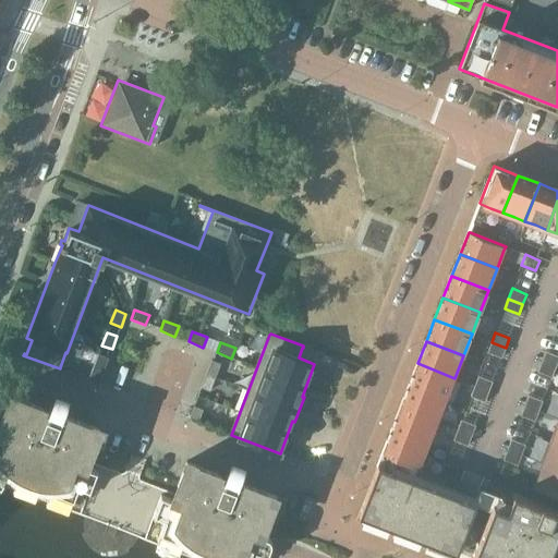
[(492,342),(487,353),(501,359),(506,348),(492,342)]
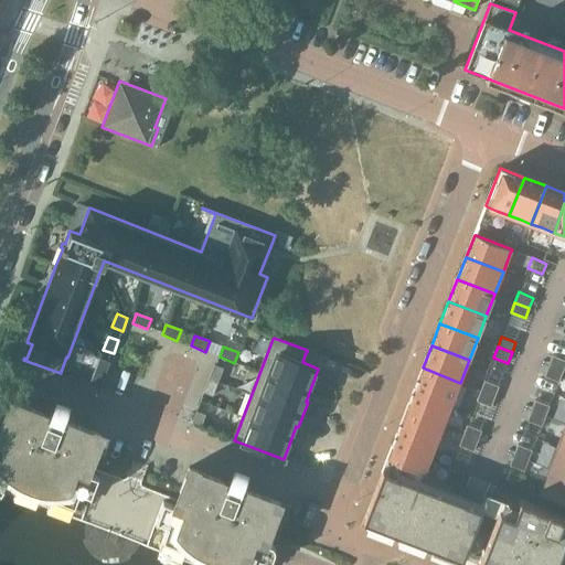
[(563,372),(564,365),(564,361),(552,355),(548,366),(563,372)]
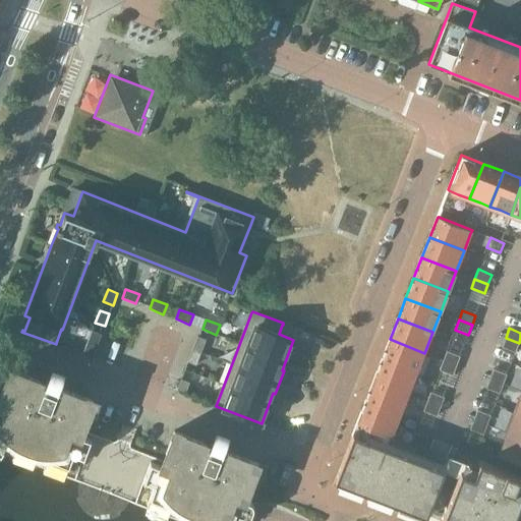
[(88,343),(97,347),(102,335),(92,331),(88,343)]
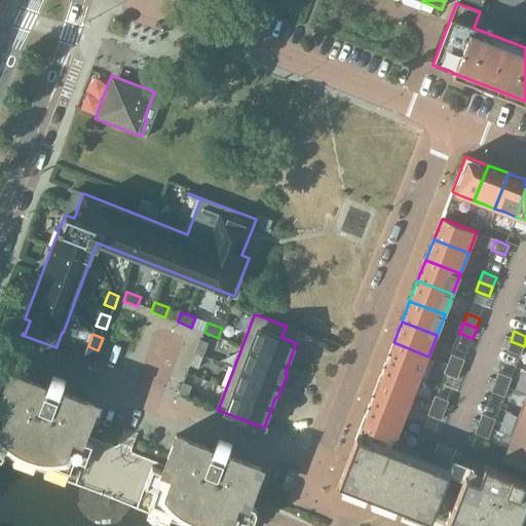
[(208,343),(199,340),(194,352),(203,357),(208,343)]
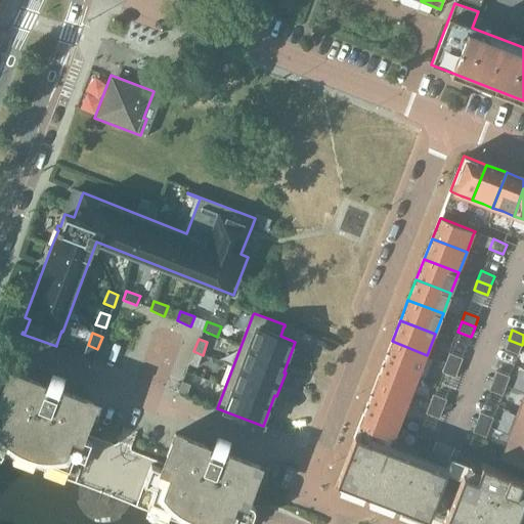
[(509,340),(505,349),(518,354),(522,345),(509,340)]
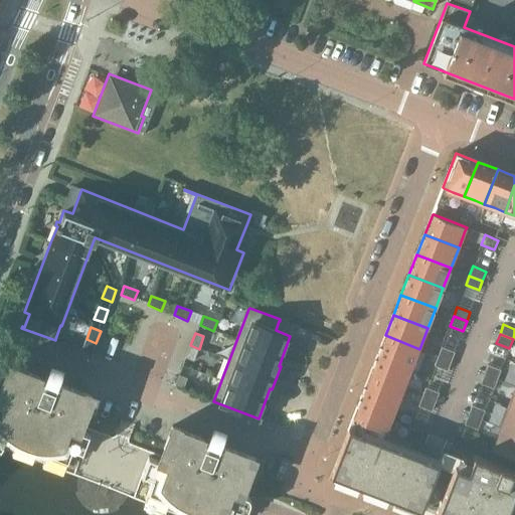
[(411,369),(419,349),(385,335),(377,355),(411,369)]
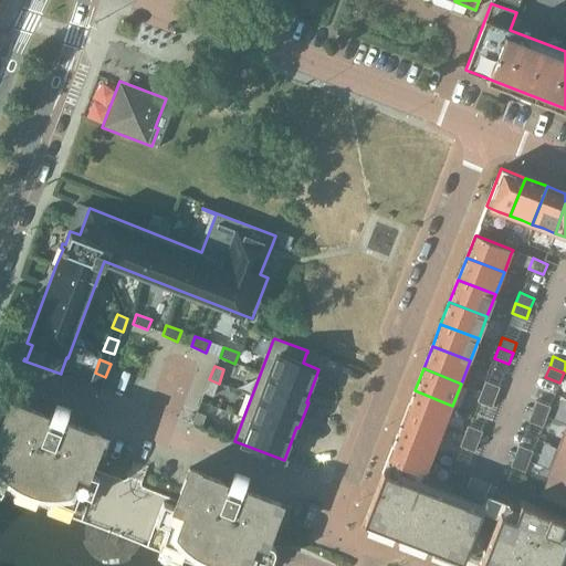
[(90,386),(101,389),(105,377),(95,373),(90,386)]
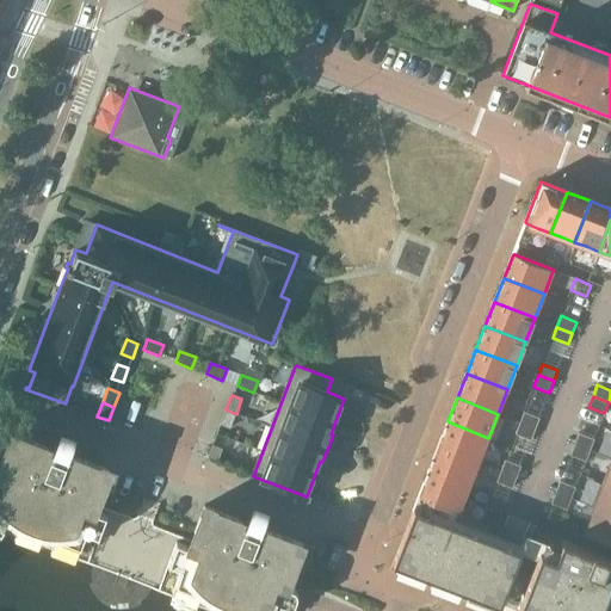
[(236,414),(226,409),(221,425),(230,429),(236,414)]
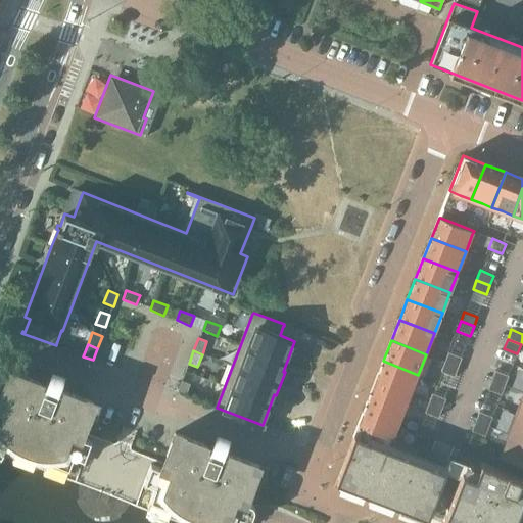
[(444,362),(458,367),(462,358),(448,352),(444,362)]
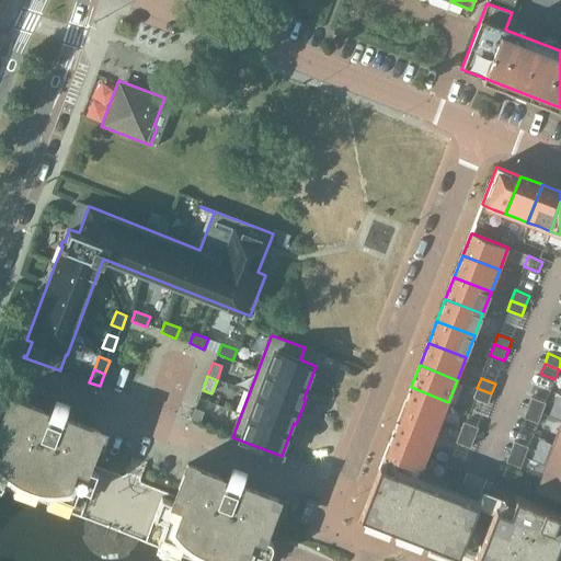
[(439,424),(448,402),(411,387),(402,410),(439,424)]
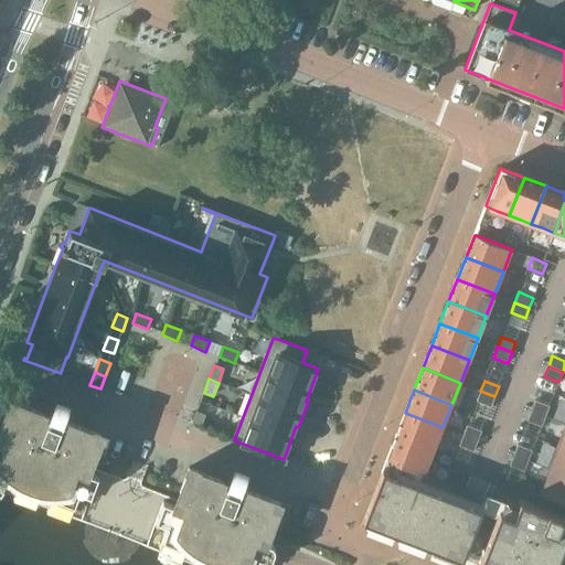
[(480,391),(476,402),(491,407),(494,396),(480,391)]
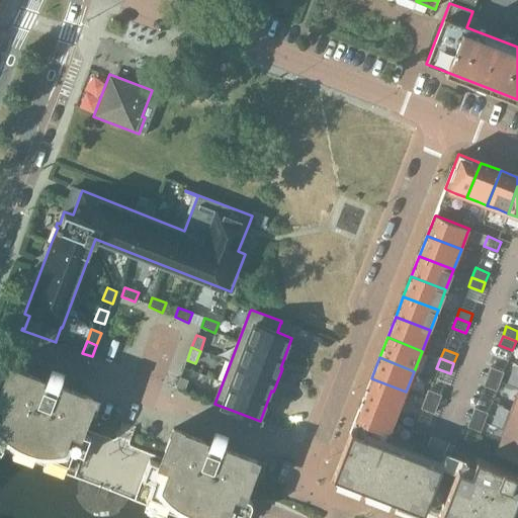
[(41,378),(0,362),(0,449),(179,517),(235,517),(236,517),(246,517),(252,506),(252,502),(250,499),(247,497),(244,496),(249,482),(259,486),(267,464),(225,448),(230,436),(208,428),(203,440),(173,429),(161,458),(82,428),(93,399),(63,386),(68,374),(47,366),(41,378)]
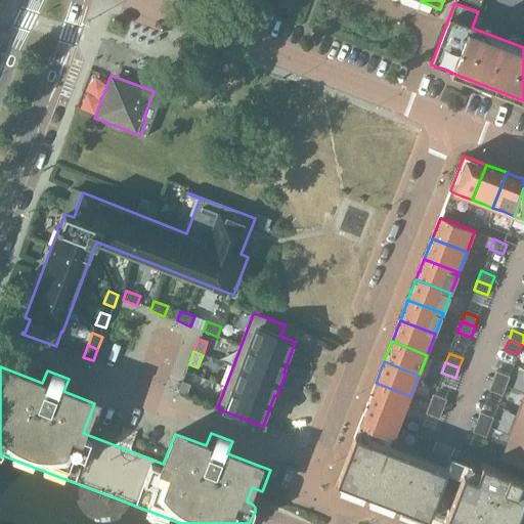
[(506,386),(510,377),(496,372),(492,381),(506,386)]
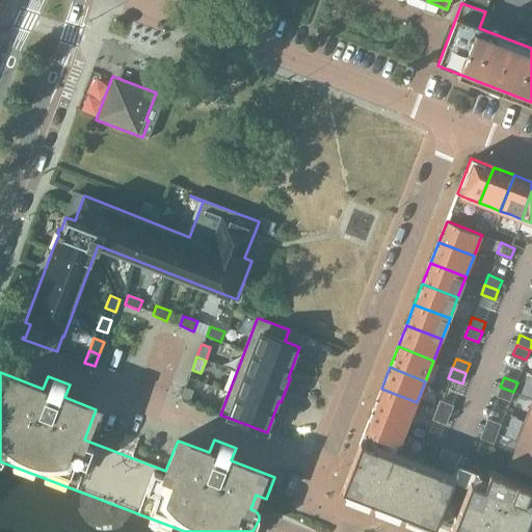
[(500,387),(496,397),(509,402),(513,392),(500,387)]
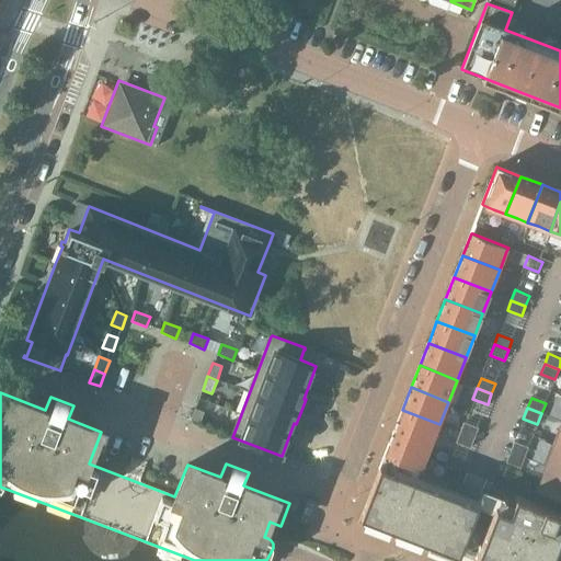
[(191,422),(199,425),(204,412),(195,409),(191,422)]
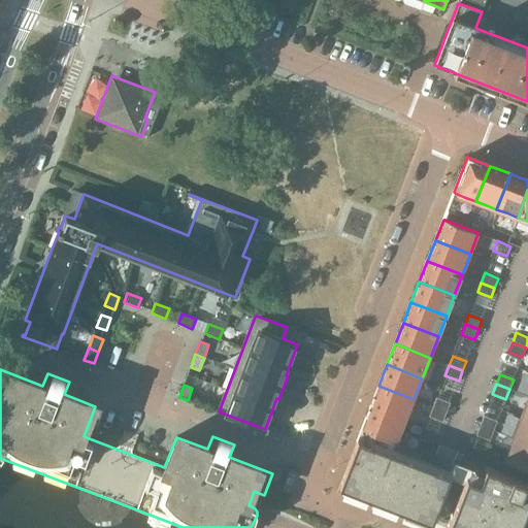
[(405,420),(414,399),(378,386),(370,406),(405,420)]
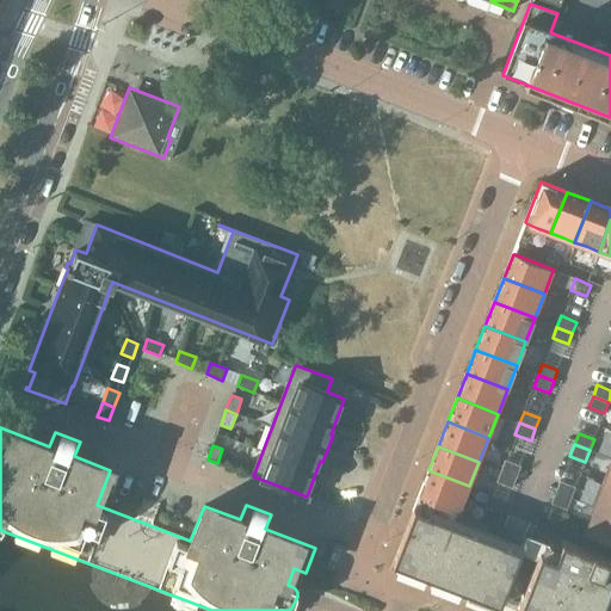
[(517,477),(520,466),(505,460),(500,471),(517,477)]
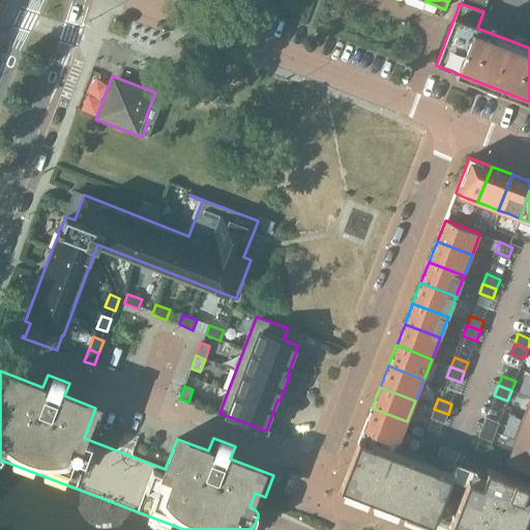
[(372,408),(363,430),(399,444),(399,443),(407,421),(372,408)]
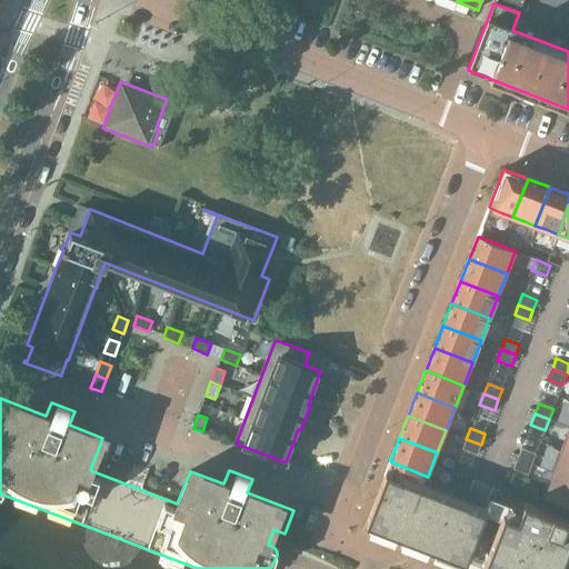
[(466,439),(462,449),(477,455),(481,445),(466,439)]
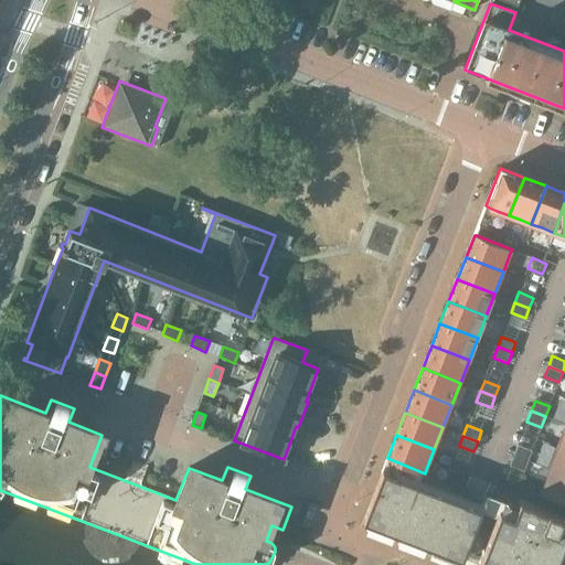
[(528,461),(532,450),(518,445),(513,456),(528,461)]
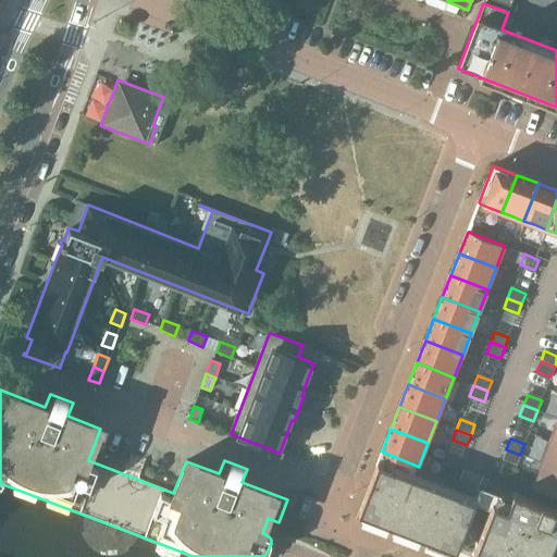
[(556,469),(556,444),(548,441),(540,463),(556,469)]
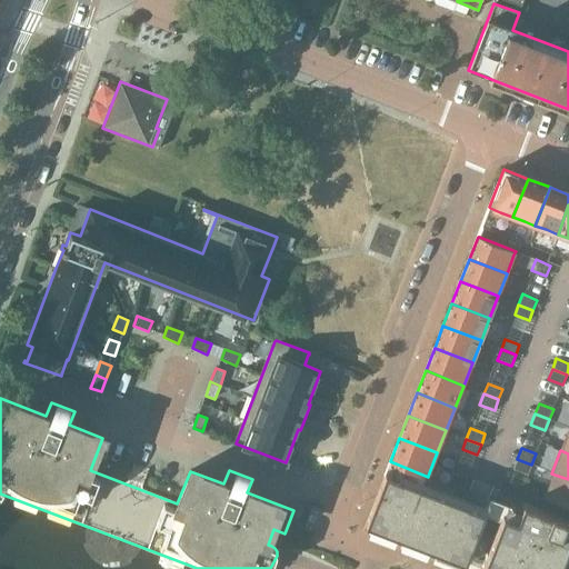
[(517,459),(513,469),(528,475),(531,465),(517,459)]
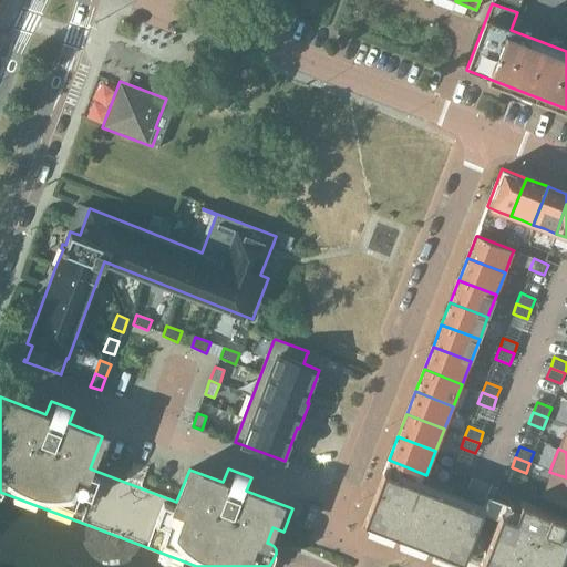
[(556,566),(566,538),(566,517),(521,500),(519,501),(497,492),(496,491),(487,513),(483,512),(463,504),(468,491),(426,474),(426,475),(389,460),(387,466),(392,467),(389,475),(383,473),(362,529),(459,566),(461,566),(462,566),(464,566),(556,566)]
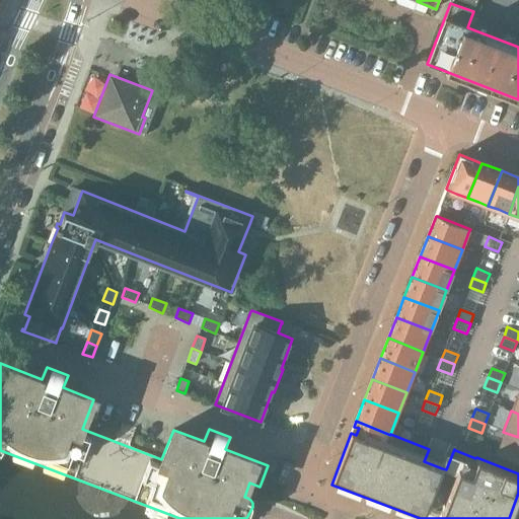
[(413,432),(410,441),(423,446),(424,444),(427,437),(413,432)]
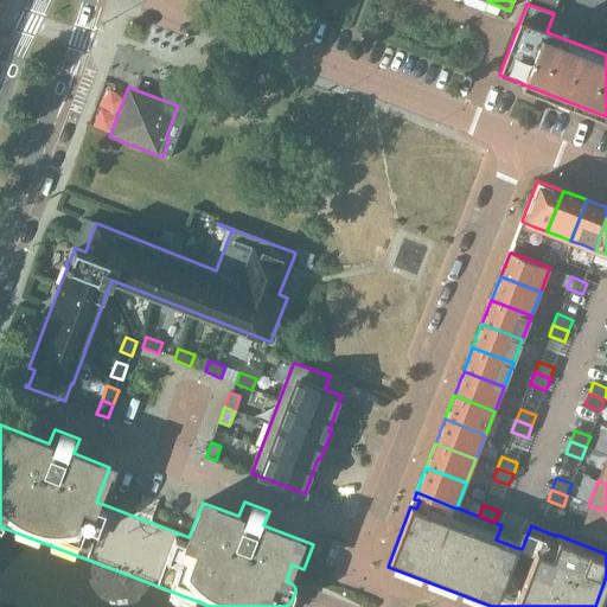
[(606,511),(588,505),(580,529),(606,538),(606,511)]
